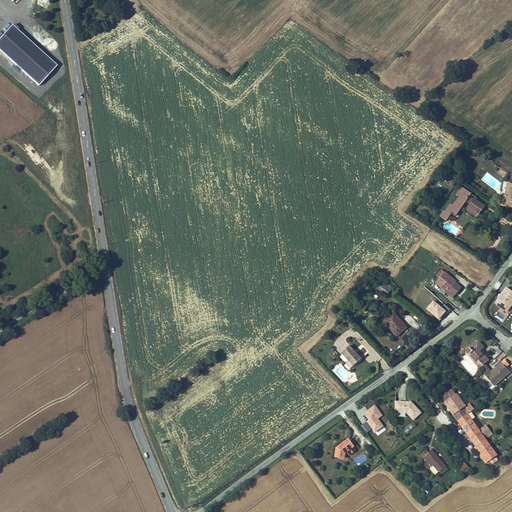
[(12,30),(0,43),(0,56),(38,91),(57,71),(12,30)]
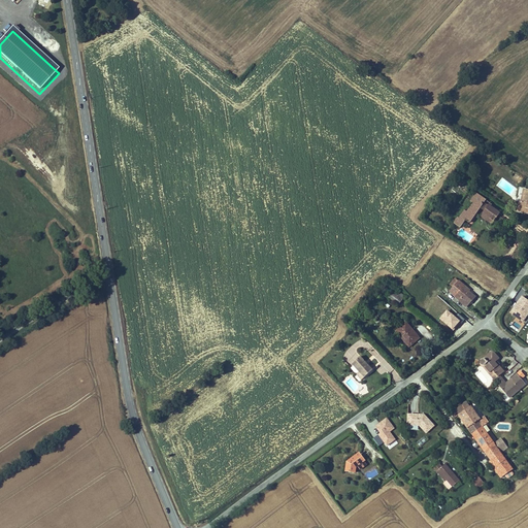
[(474,205),(464,219),(470,224),(481,209),(486,212),(496,220),(500,215),(485,203),(487,201),(480,197),(474,205)]
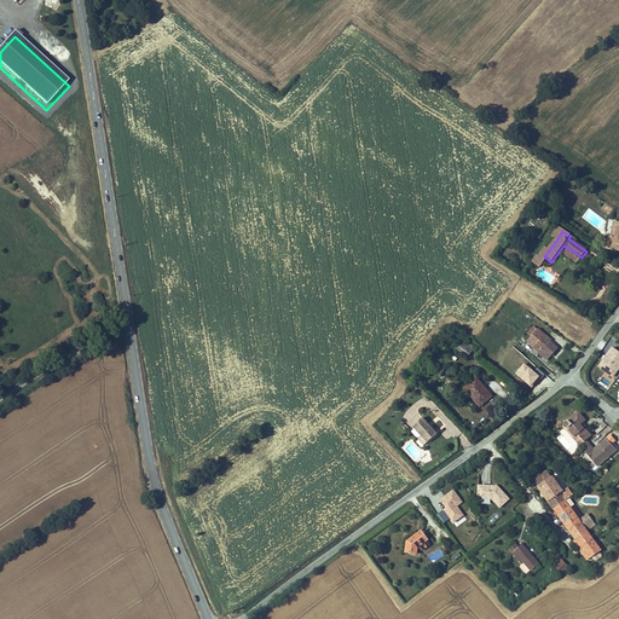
[(578,264),(582,258),(570,249),(566,255),(578,264)]
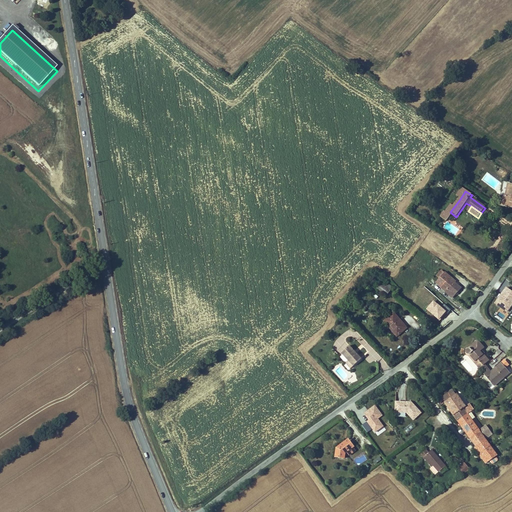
[(458,237),(462,240),(467,233),(463,230),(458,237)]
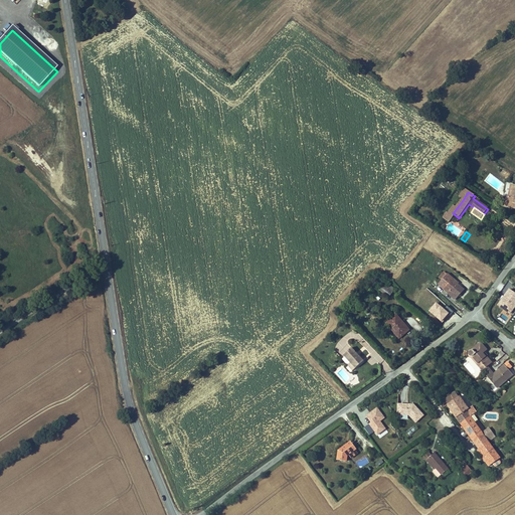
[(458,284),(459,284),(447,275),(439,287),(458,300),(466,290),(458,284)]
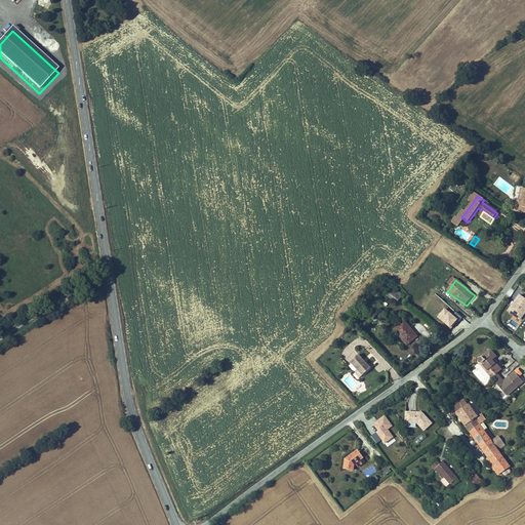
[(433,290),(428,298),(430,299),(430,298),(433,300),(438,293),(433,290)]
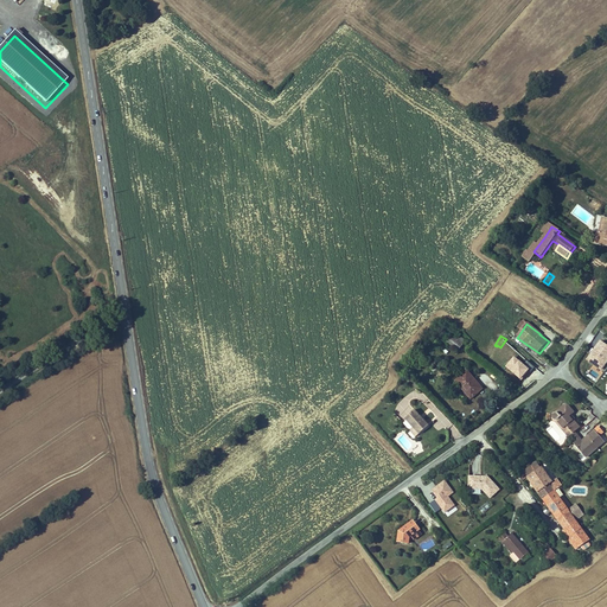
[(466,350),(457,337),(448,343),(458,356),(466,350)]
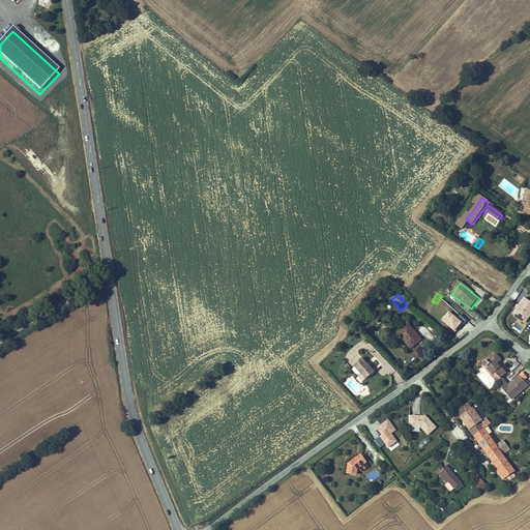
[(511,314),(526,323),(529,316),(529,300),(524,296),(511,314)]
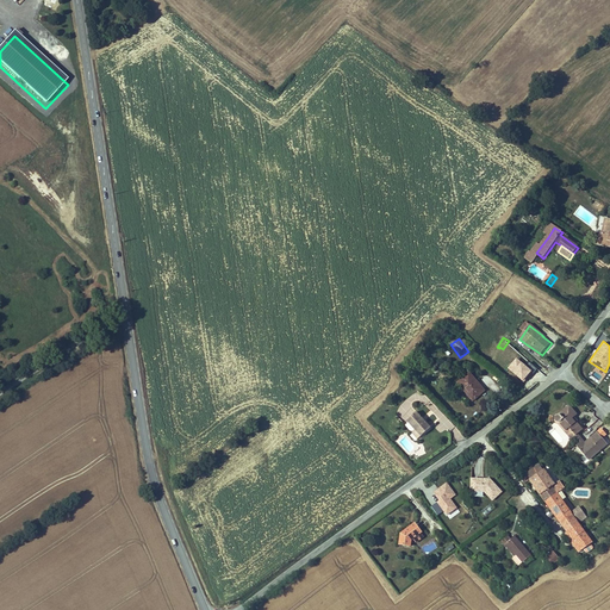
[(478,399),(485,393),(470,377),(459,387),(467,396),(464,398),(472,406),(479,400),(478,399)]
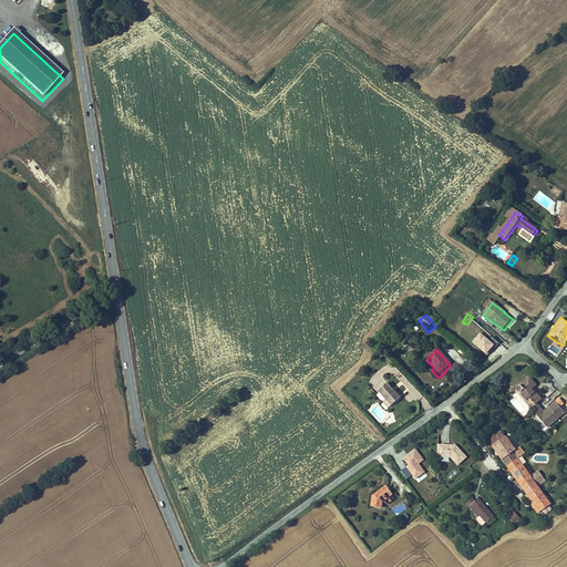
[(424,362),(431,370),(434,368),(426,360),(424,362)]
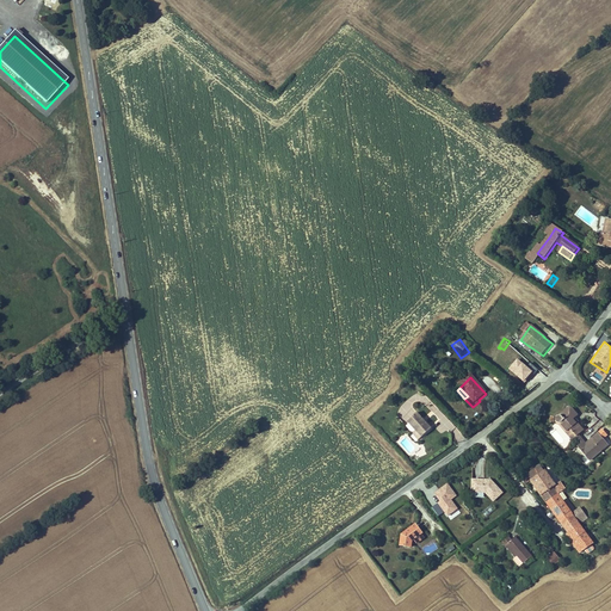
[(584,430),(574,419),(579,415),(571,406),(566,409),(567,412),(561,417),(560,417),(559,417),(557,417),(556,417),(556,418),(555,419),(555,420),(555,421),(556,423),(557,424),(559,424),(561,424),(568,432),(571,430),(573,433),(569,437),(573,440),(584,430)]
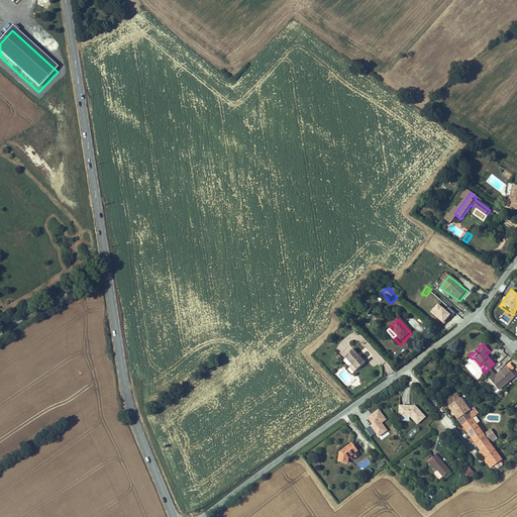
[(364,365),(351,351),(343,359),(350,368),(355,373),(364,365)]
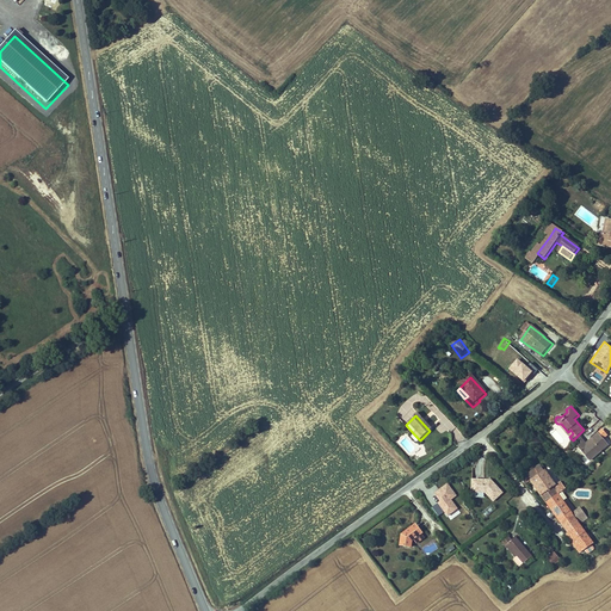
[(571,430),(568,432),(561,424),(559,424),(557,424),(569,437),(573,433),(571,430)]
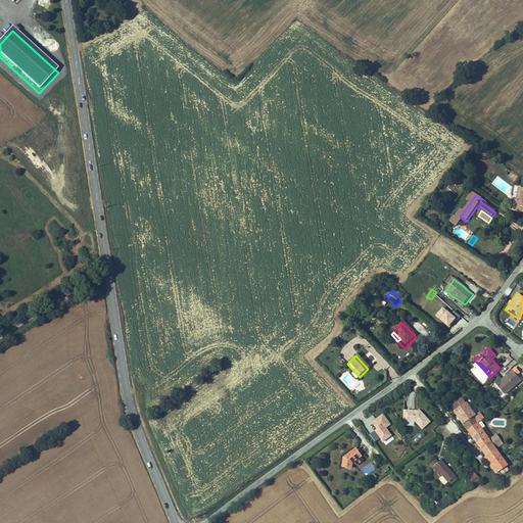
[(507,378),(501,384),(496,380),(493,383),(504,395),(520,381),(512,372),(506,376),(507,378)]
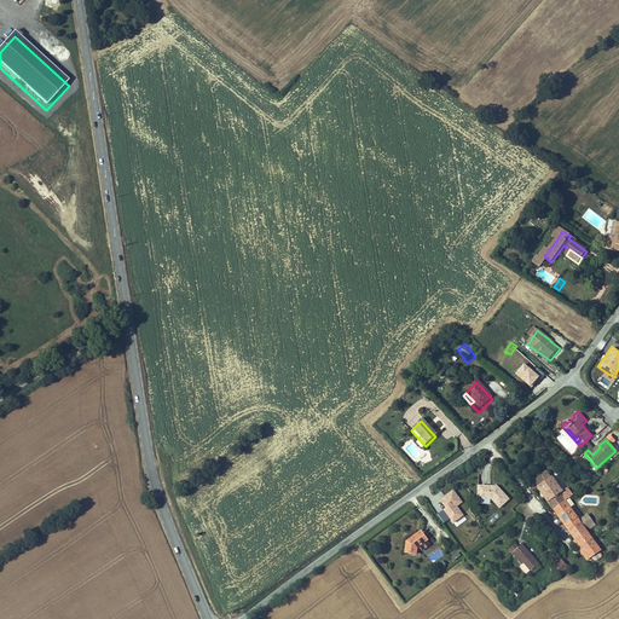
[(560,496),(562,493),(551,479),(545,482),(537,489),(553,510),(565,502),(560,496)]
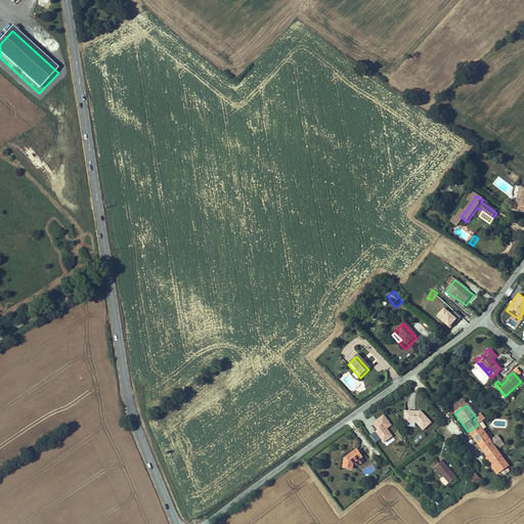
[(370,434),(376,442),(381,439),(384,442),(393,436),(388,428),(392,425),(385,413),(372,422),(377,430),(370,434)]
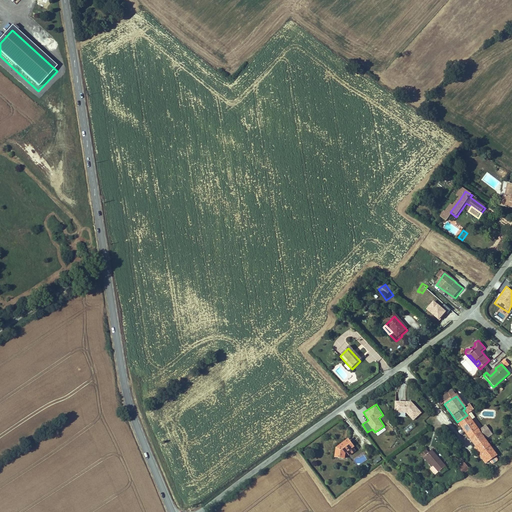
[(400,405),(392,405),(392,415),(401,415),(408,422),(415,415),(405,404),(405,405),(404,406),(400,406),(400,405)]
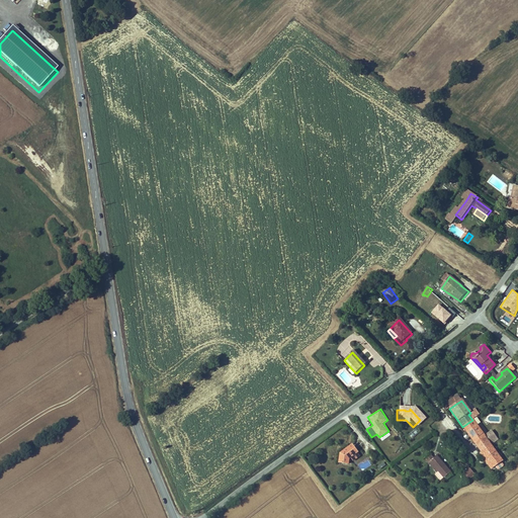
[(472,420),(462,427),(476,444),(486,437),(472,420)]
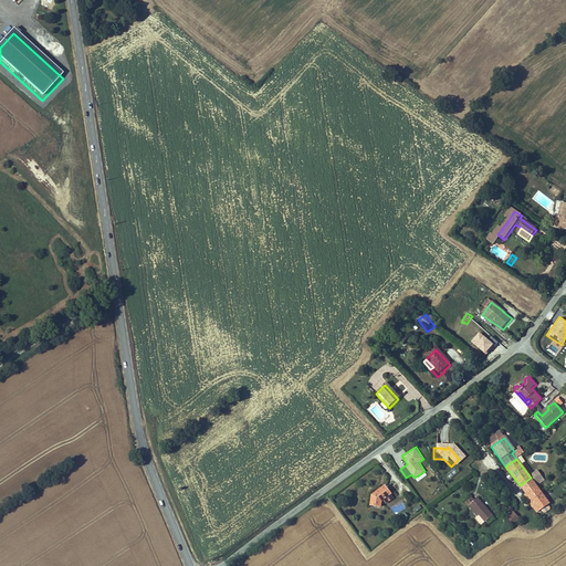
[(532,480),(531,478),(520,485),(521,488),(532,480)]
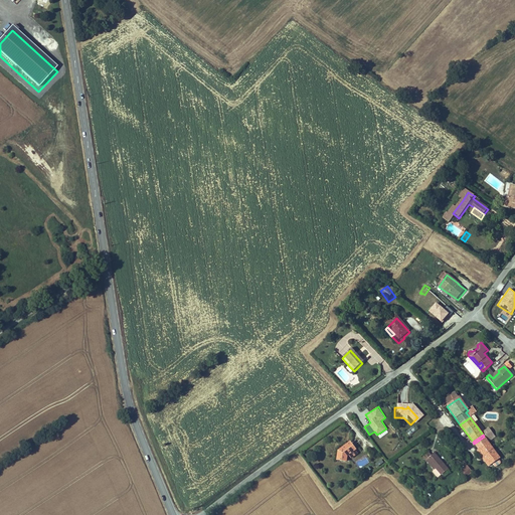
[(484,437),(474,444),(480,452),(489,445),(484,437)]
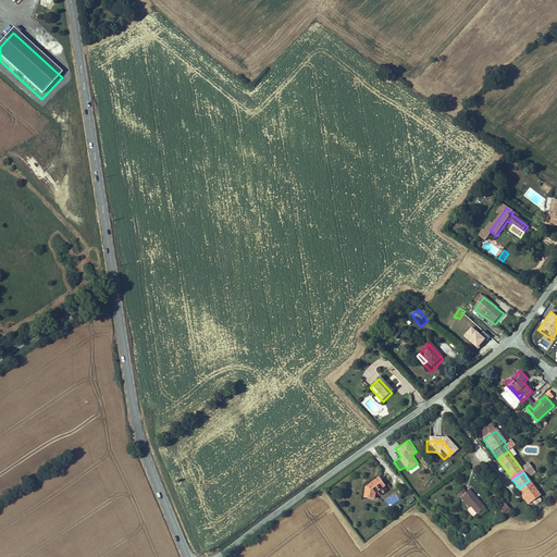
[(542,497),(529,481),(519,489),(523,495),(531,505),(542,497)]
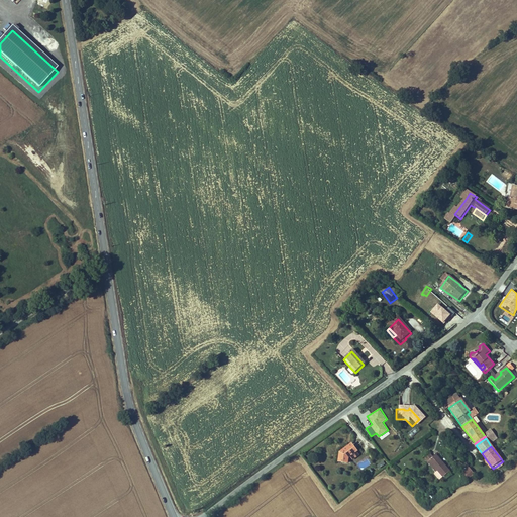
[(345,449),(339,453),(340,454),(337,456),(337,459),(335,459),(334,464),(343,467),(343,460),(353,454),(350,451),(347,452),(345,449)]
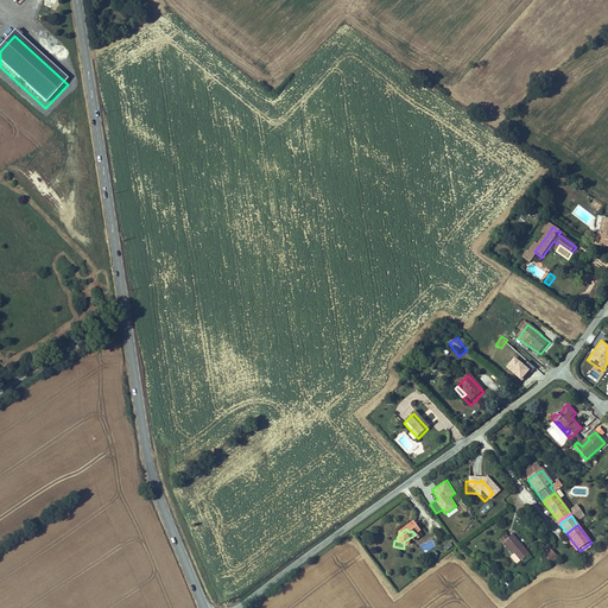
[(507,538),(504,540),(500,537),(493,543),(496,546),(499,544),(506,552),(514,562),(523,556),(507,538)]
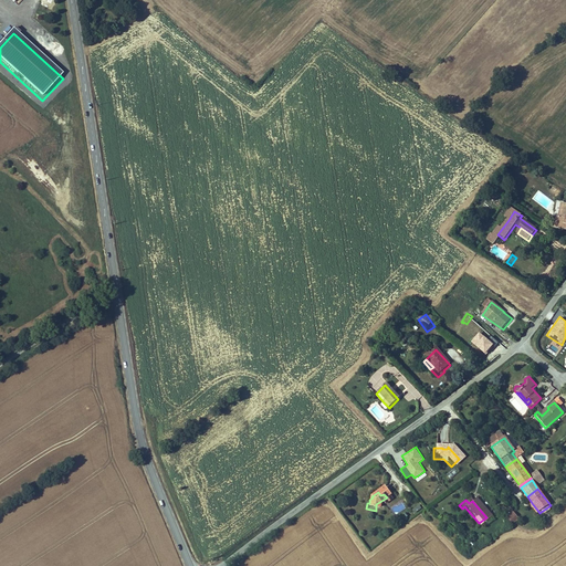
[(537,515),(540,513),(532,503),(530,504),(537,515)]
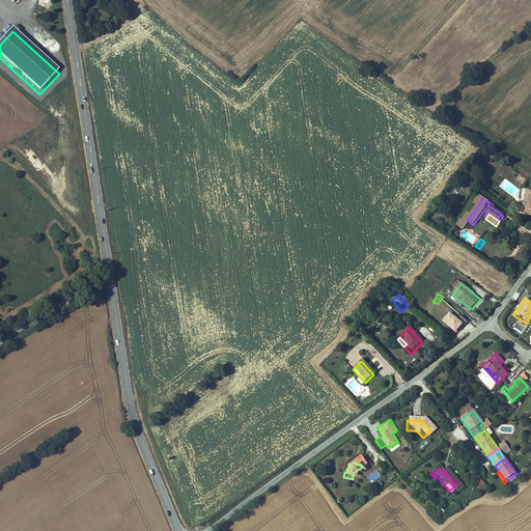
[(436,475),(434,477),(440,484),(442,482),(436,475)]
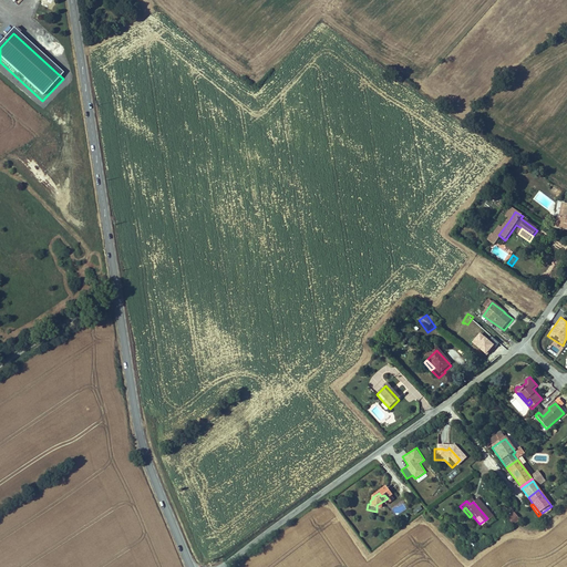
[(504,519),(509,526),(516,522),(509,514),(504,519)]
